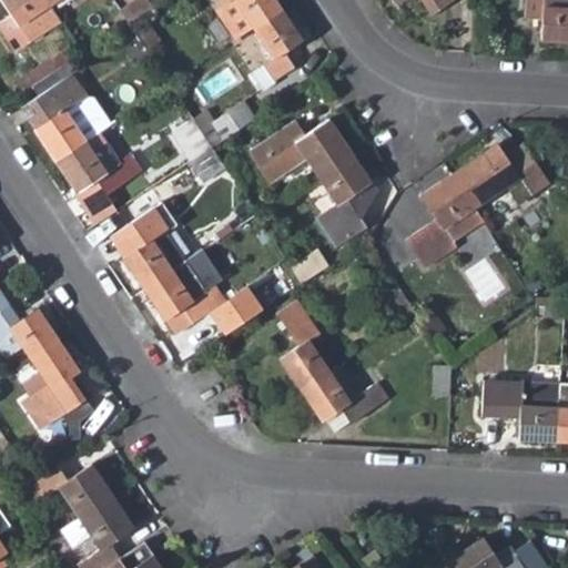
[(0,31),(14,52),(60,23),(49,8),(44,0),(0,0),(11,17),(0,24),(0,31)]
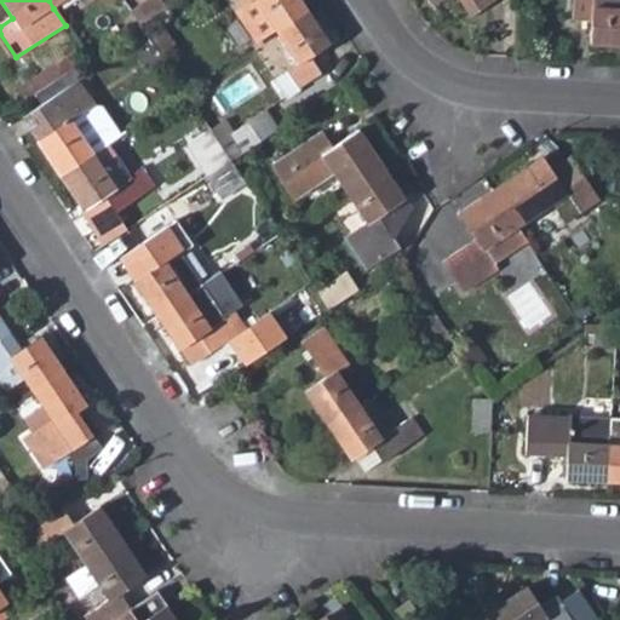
[(147,0),(131,11),(139,24),(165,7),(160,0),(147,0)]
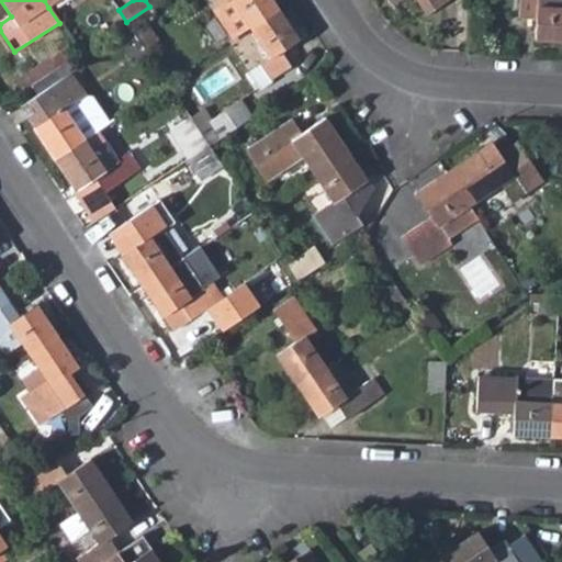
[(216,0),(220,3),(225,0),(229,0),(250,29),(279,9),(272,0),(216,0)]
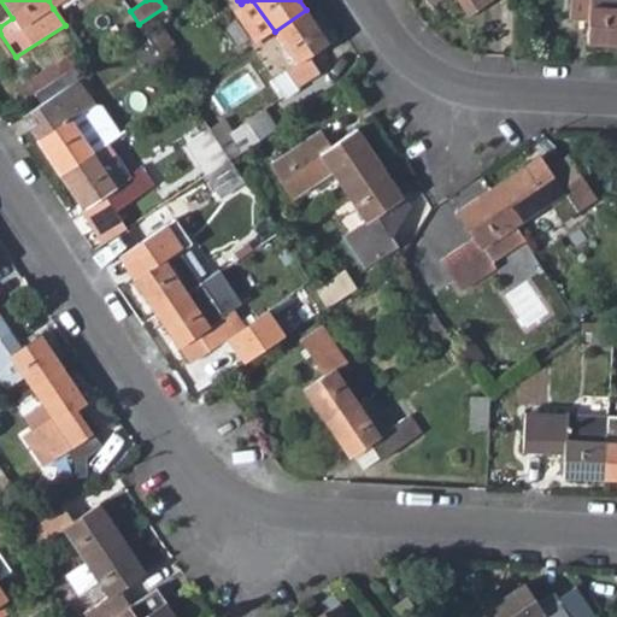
[(432,0),(434,3),(436,0),(454,0),(466,18),(493,0),(432,0)]
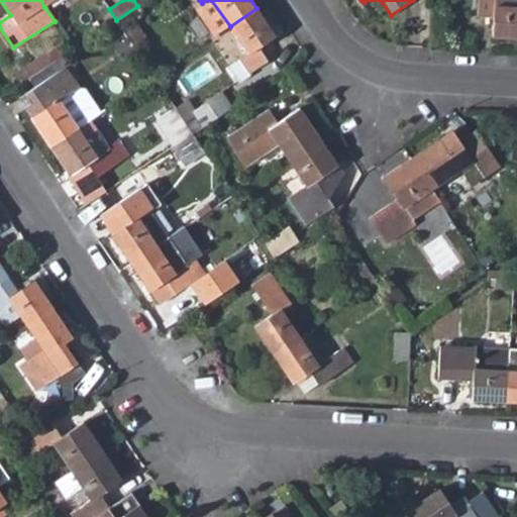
[(493,37),(516,38),(516,0),(479,0),(478,15),(494,16),(493,37)]
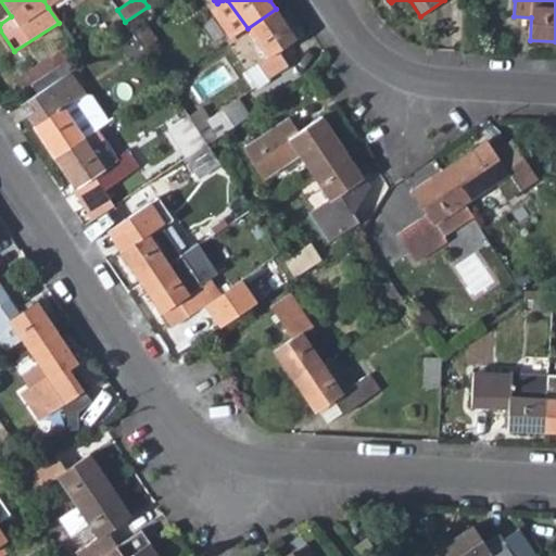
[(276,9),(248,28),(267,58),(247,72),(257,90),(270,81),(268,79),(287,66),(278,52),(297,39),(276,9)]
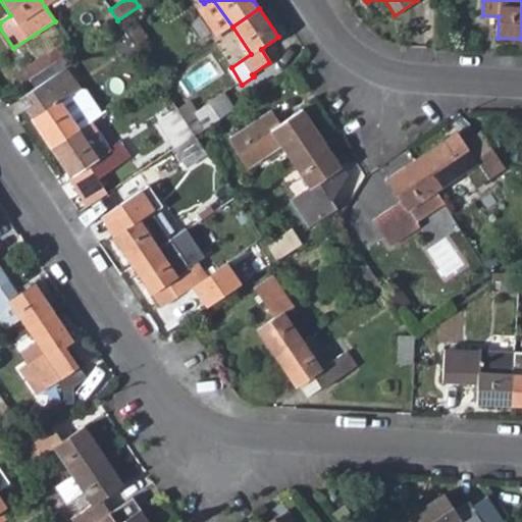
[(116,54),(133,43),(117,20),(106,28),(111,37),(107,40),(116,54)]
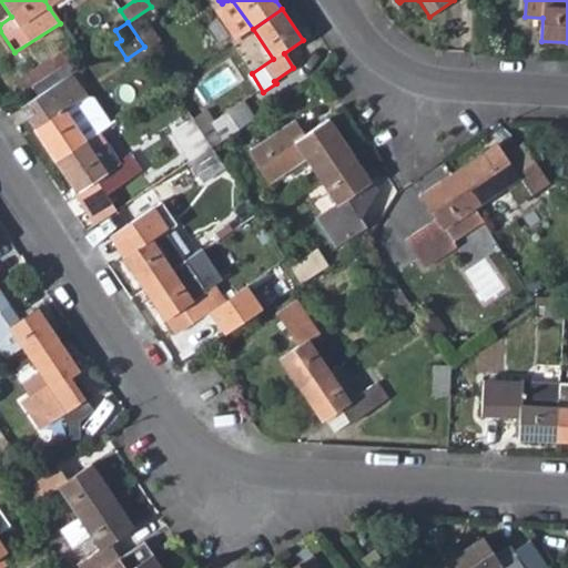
[(23,77),(29,85),(58,66),(52,58),(23,77)]
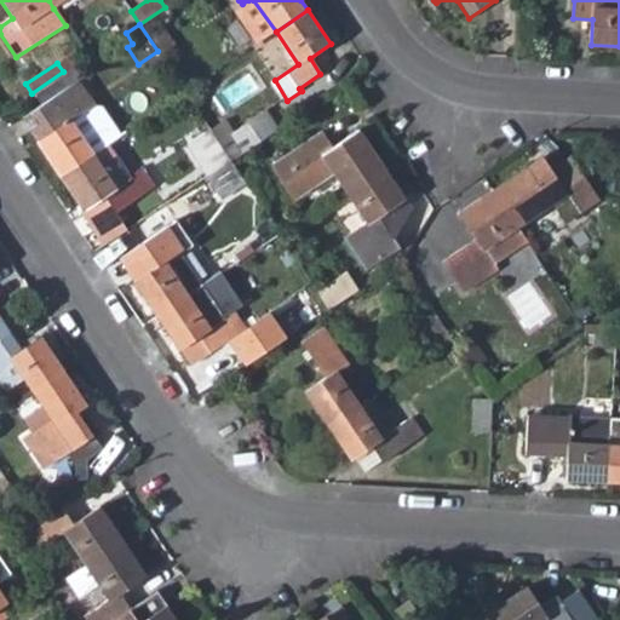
[(79,82),(41,107),(58,133),(39,144),(61,176),(108,144),(121,136),(103,108),(95,107),(79,82)]
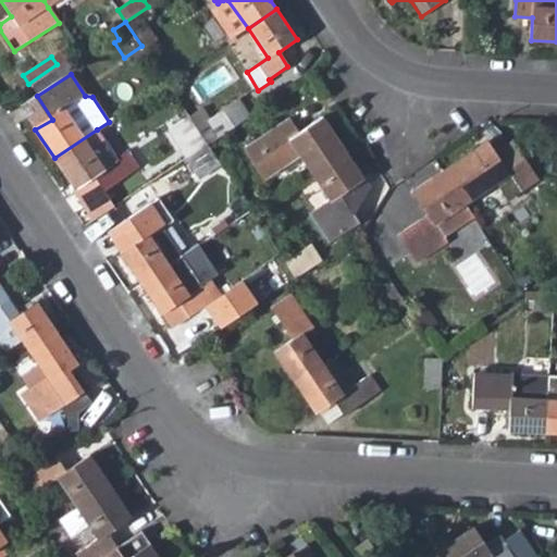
[(37,96),(20,107),(35,130),(52,120),(37,96)]
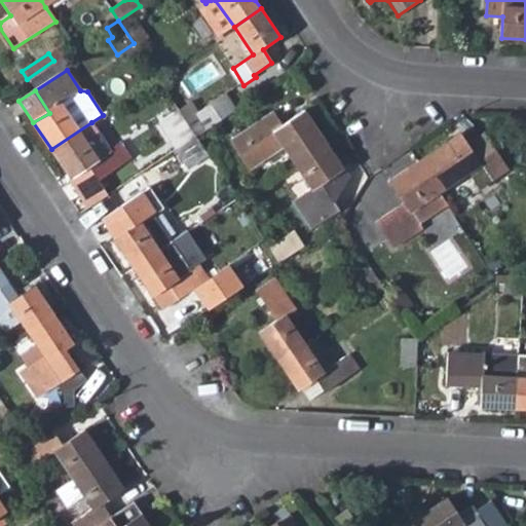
[(192,103),(179,111),(196,137),(236,110),(225,94),(199,111),(192,103)]
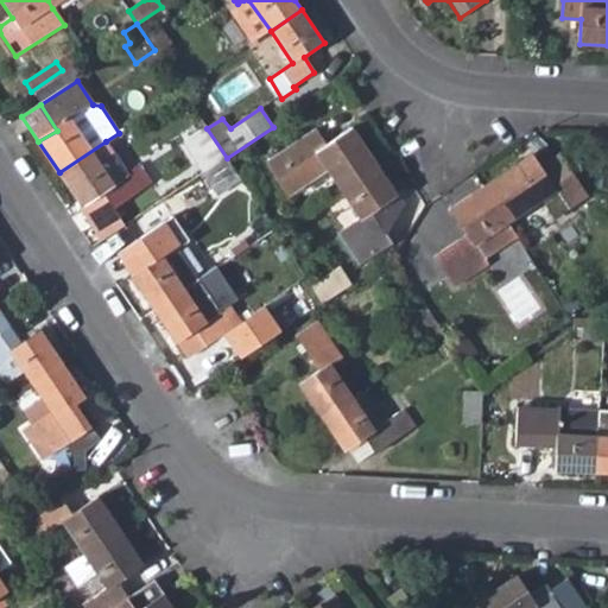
[(312,131),(266,164),(289,198),(327,172),(336,188),(374,163),(350,127),(323,146),(312,131)]
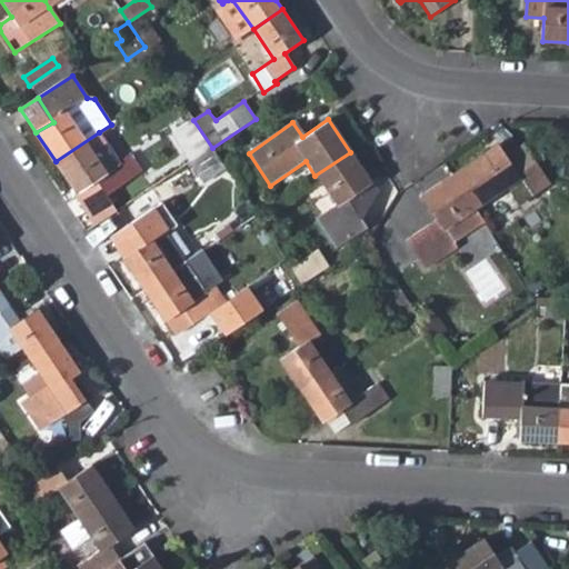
[(171,136),(190,162),(212,148),(193,120),(171,136)]
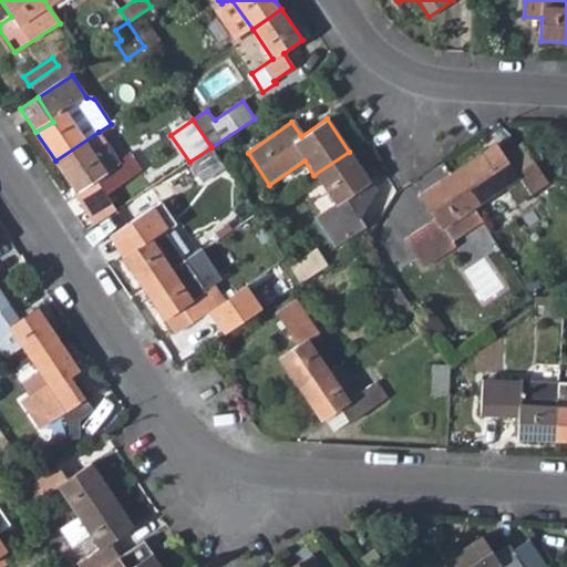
[(99,132),(55,161),(76,193),(96,179),(106,193),(140,171),(131,156),(119,163),(99,132)]
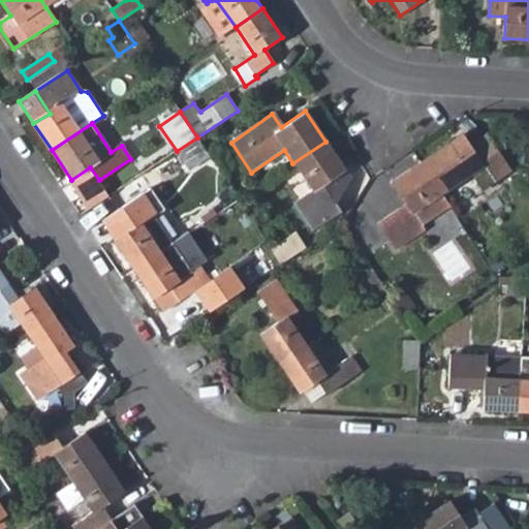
[(449,142),(418,162),(440,195),(469,176),(480,191),(511,172),(487,136),(470,148),(463,142),(449,142)]
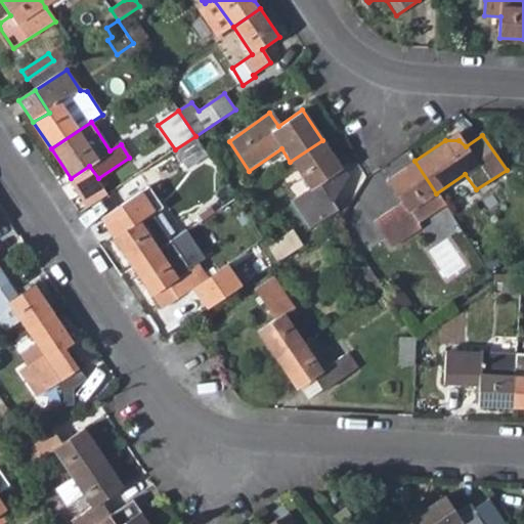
[(188,168),(208,156),(195,136),(175,149),(188,168)]
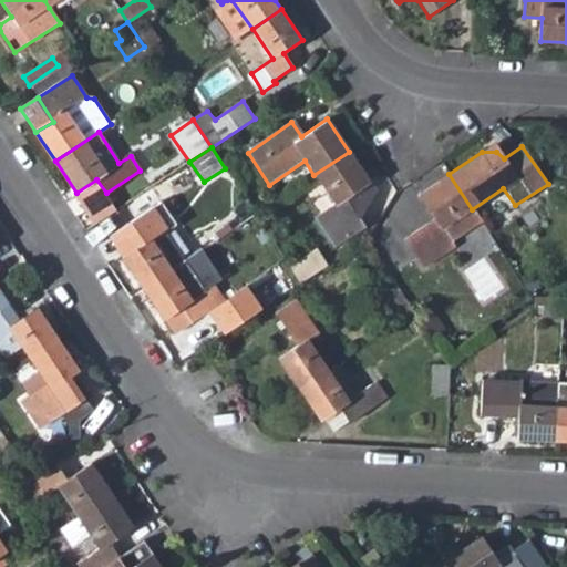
[(375,193),(349,152),(313,175),(334,206),(315,219),(333,248),(362,228),(357,219),(375,193)]
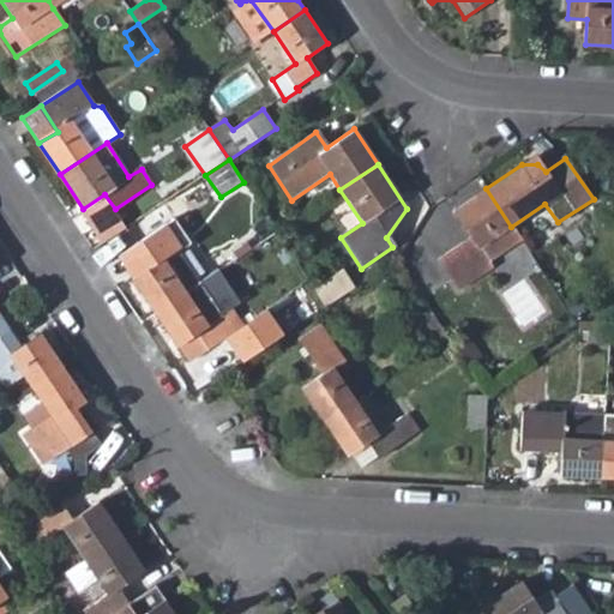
[(511,227),(486,188),(455,210),(471,236),(437,259),(457,290),(493,268),(489,263),(521,241),(511,227)]
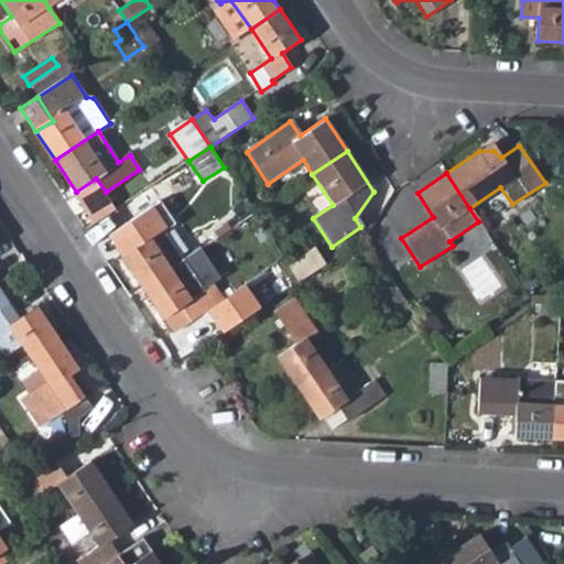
[(159,202),(126,225),(140,245),(122,257),(143,288),(185,260),(164,230),(173,225),(159,202)]
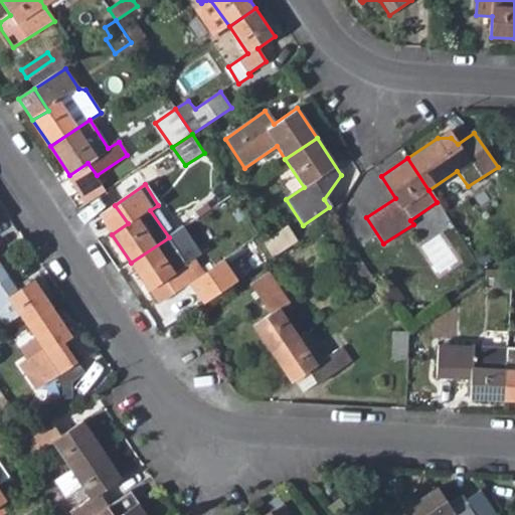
[(169,237),(131,263),(150,291),(166,280),(174,293),(204,273),(195,259),(201,255),(182,227),(169,237)]
